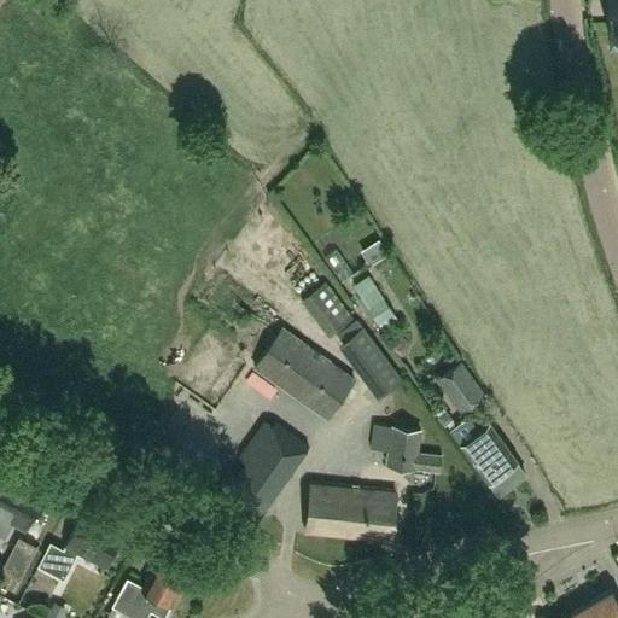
[(617,0),(604,0),(605,28),(617,28),(617,0)]
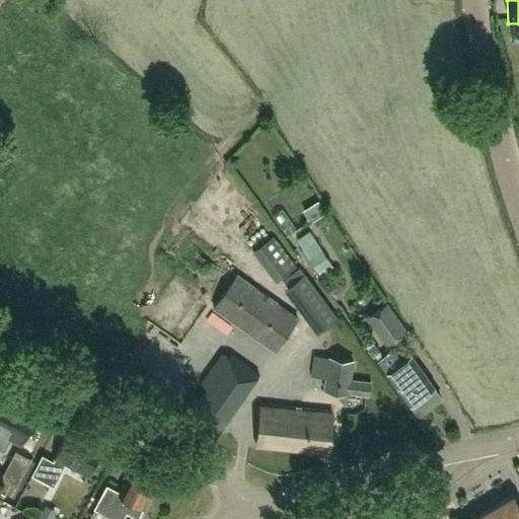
[(237,216),(248,209),(238,193),(227,200),(237,216)]
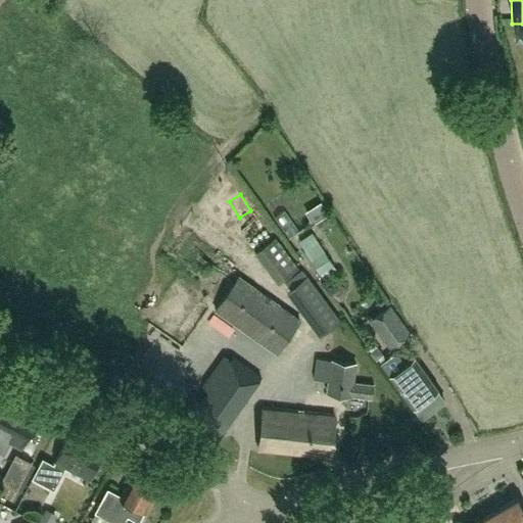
[(336,271),(312,232),(299,241),(324,279),(336,271)]
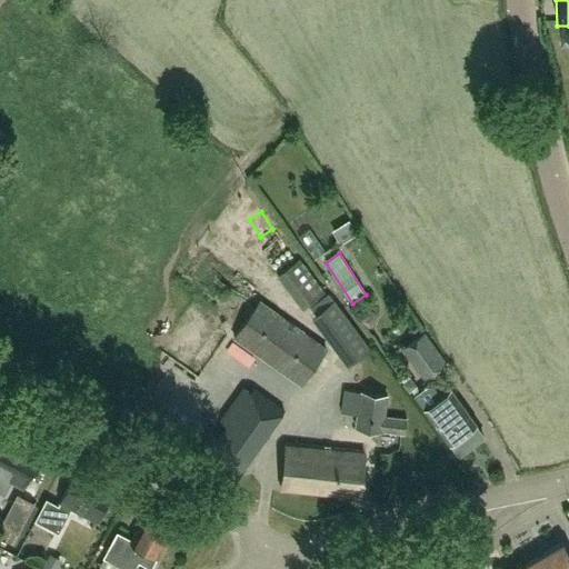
[(300,258),(277,275),(301,308),(325,291),(300,258)]
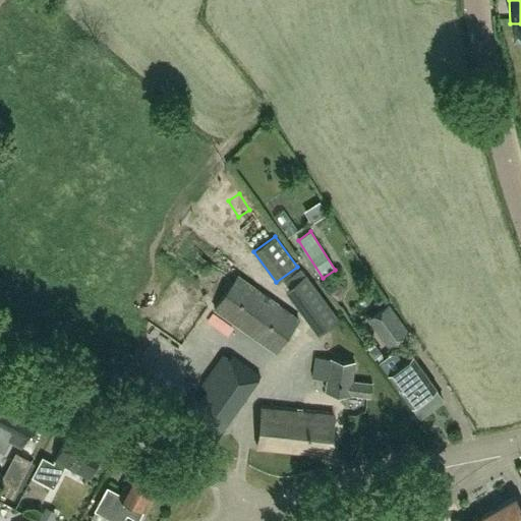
[(316,332),(339,320),(309,271),(288,283),(316,332)]
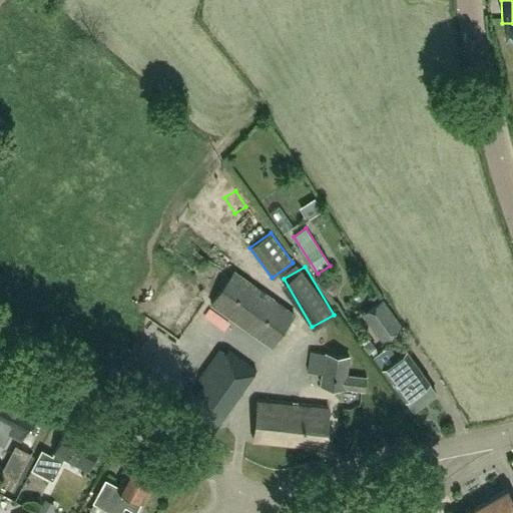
[(271,348),(295,314),(233,270),(208,305),(271,348)]
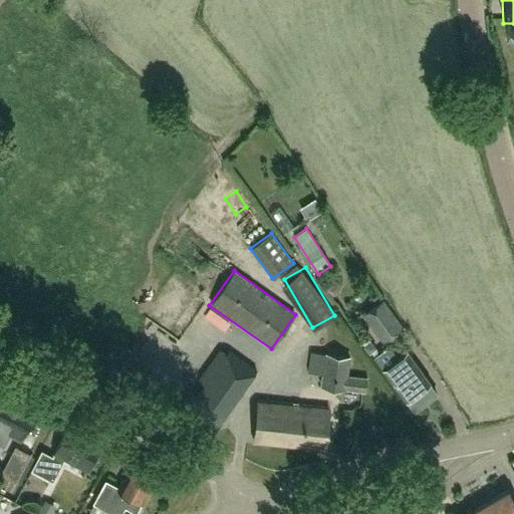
[(392,335),(402,328),(388,310),(381,301),(371,308),(362,315),(375,333),(382,342),(392,335)]
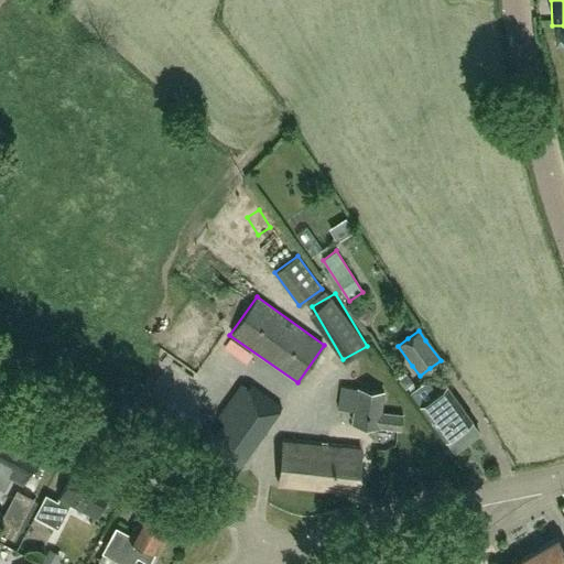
[(209,429),(201,442),(237,468),(281,407),(250,384),(247,389),(240,384),(218,416),(225,422),(216,433),(209,429)]
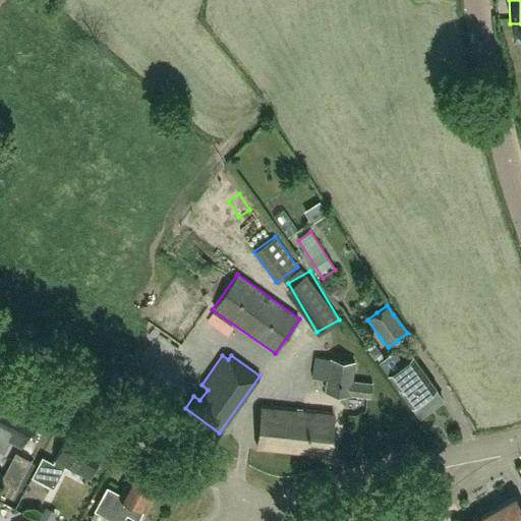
[(441,401),(433,391),(435,390),(411,358),(401,365),(395,356),(391,355),(382,362),(390,373),(388,374),(411,407),(412,406),(419,416),(441,401)]
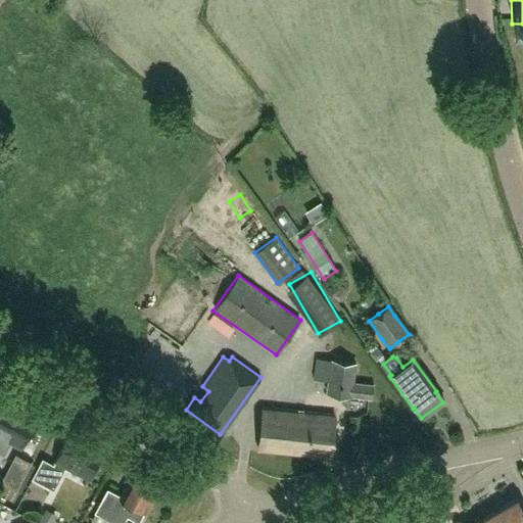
[(372,399),(374,384),(353,382),(357,363),(330,359),(330,360),(316,358),(313,379),(327,381),(326,393),(372,399)]
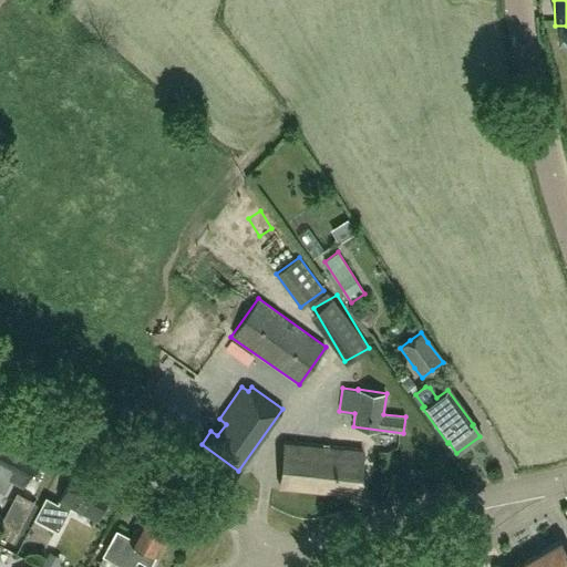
[(0,433),(0,490),(4,492),(11,478),(22,484),(38,453),(18,443),(20,439),(7,432),(4,436),(0,433)]
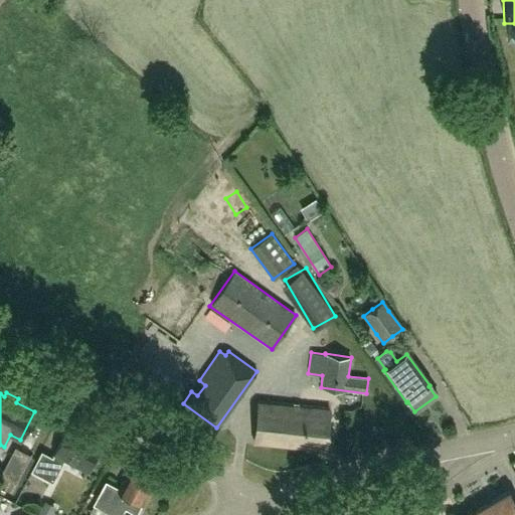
[(323,451),(328,409),(260,402),(254,444),(323,451)]
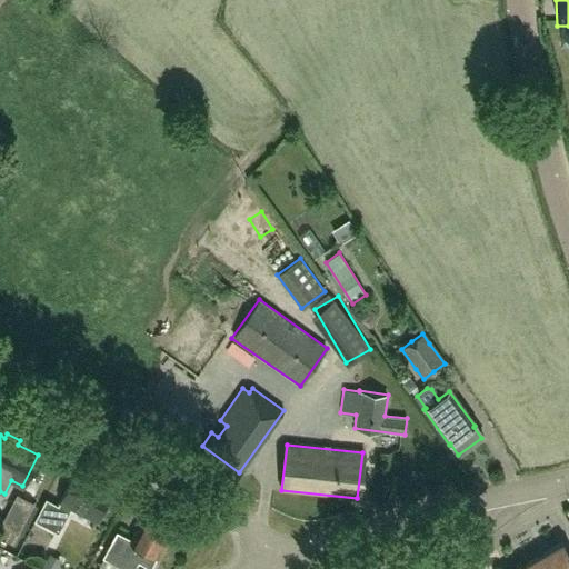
[(95,519),(109,491),(72,472),(57,506),(46,500),(36,521),(58,532),(71,507),(95,519)]
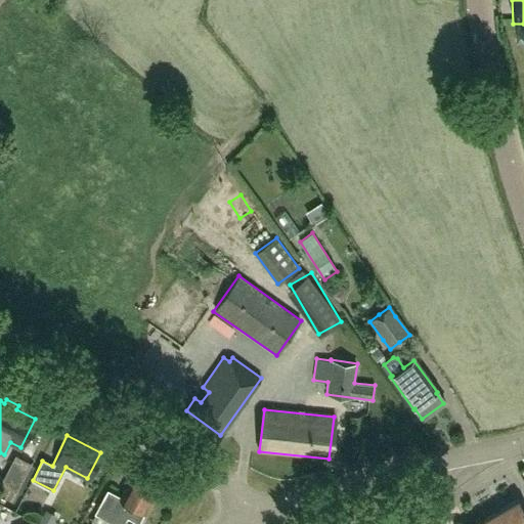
[(15,491),(31,463),(15,454),(0,483),(15,491)]
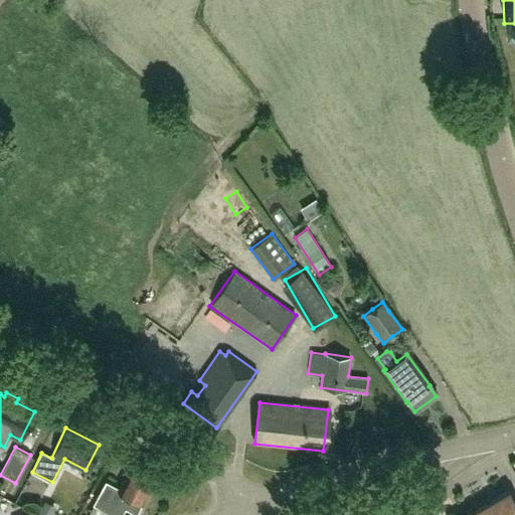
[(136,514),(159,472),(135,460),(118,491),(105,483),(93,505),(111,514),(120,514),(124,508),(136,514)]
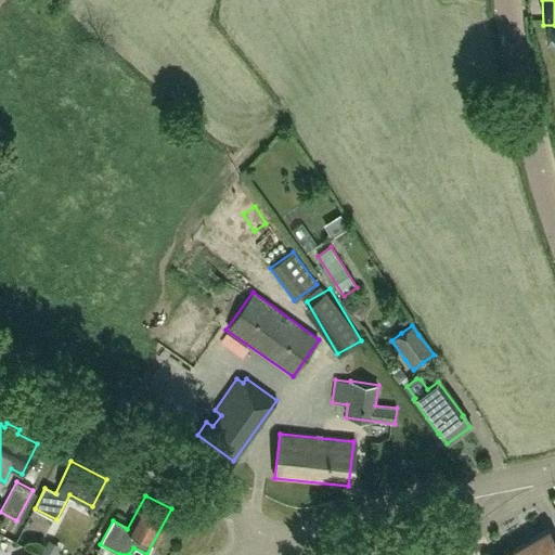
[(554,554),(554,539),(549,529),(527,542),(534,554),(554,554)]
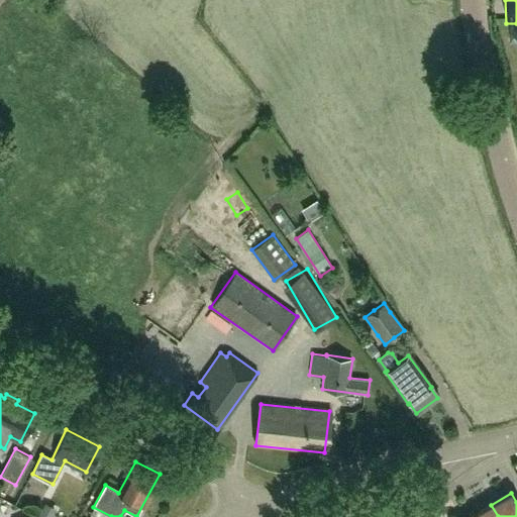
[(498,516),(491,505),(471,516),(498,516)]
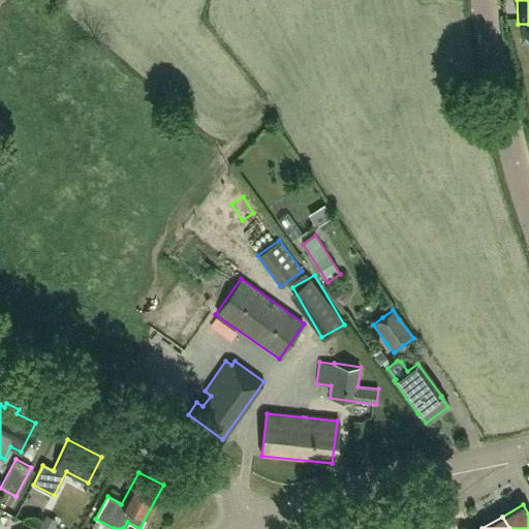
All buildings are outlined.
